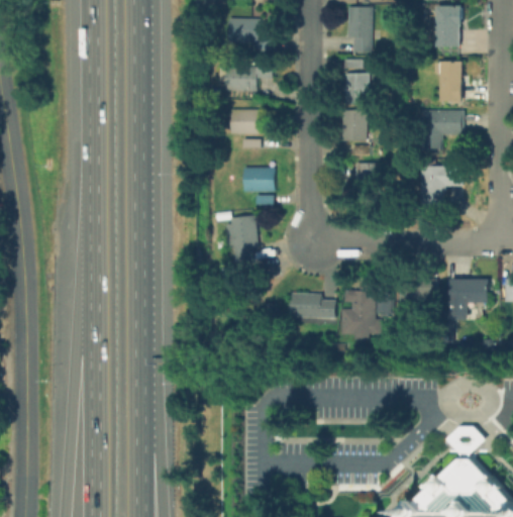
[(438,6),(464,5),(464,25),(463,25),(462,46),(438,45),(438,6)]
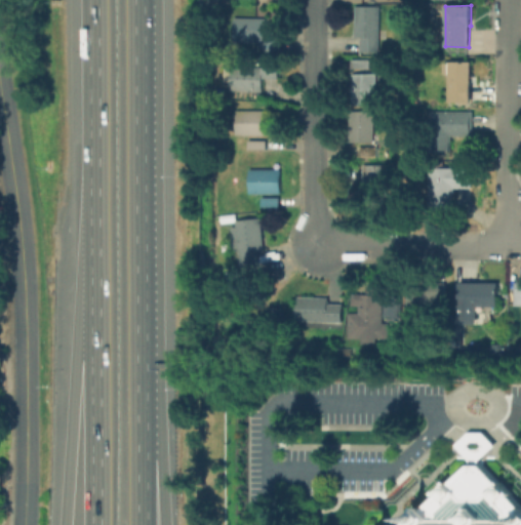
[(358,52),(358,38),(353,38),(353,6),(377,6),(377,52),(358,52)]
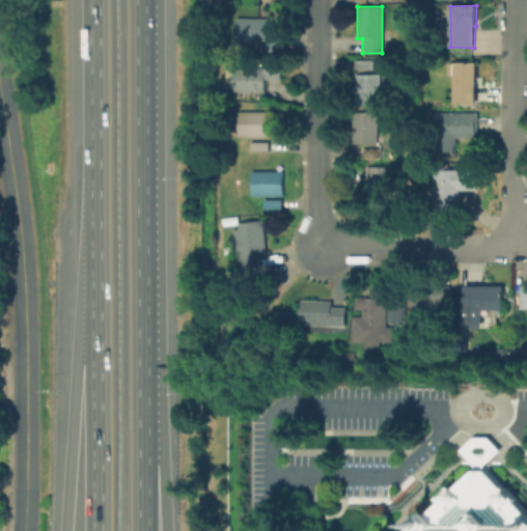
[(232,43),(233,18),(267,19),(267,33),(281,33),(280,51),(264,50),(264,43),(232,43)]
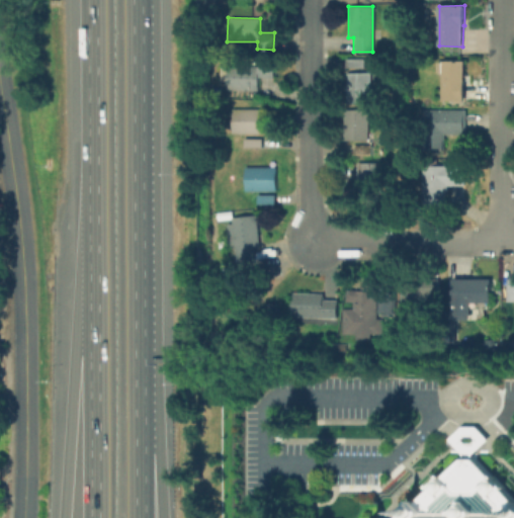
[(344,68),(344,59),(363,59),(363,68),(344,68)]
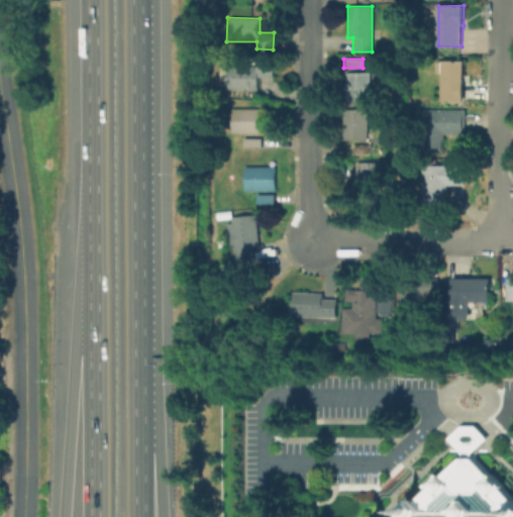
[(226,90),(226,82),(220,81),(220,68),(227,69),(227,66),(255,66),(257,60),(273,61),(272,78),(258,77),(258,91),(226,90)]
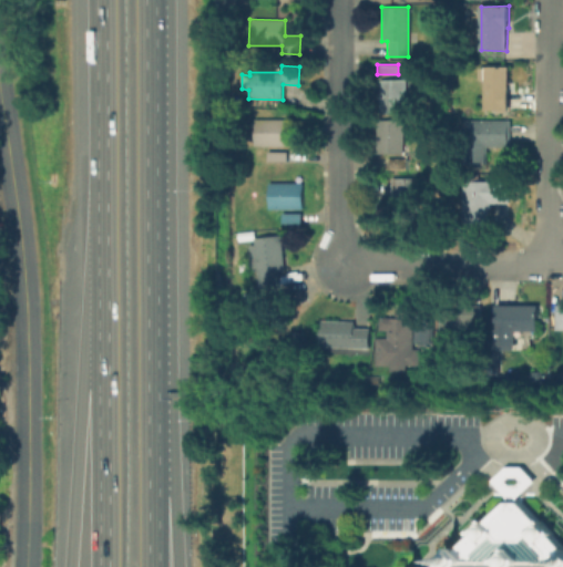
[(487,111),(485,81),(479,81),(479,68),(509,68),(509,111),(487,111)]
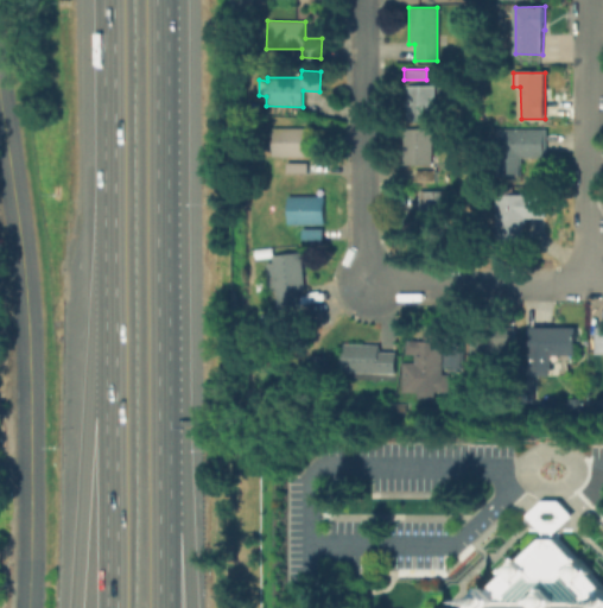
[(405,122),(405,86),(433,86),(433,122),(405,122)]
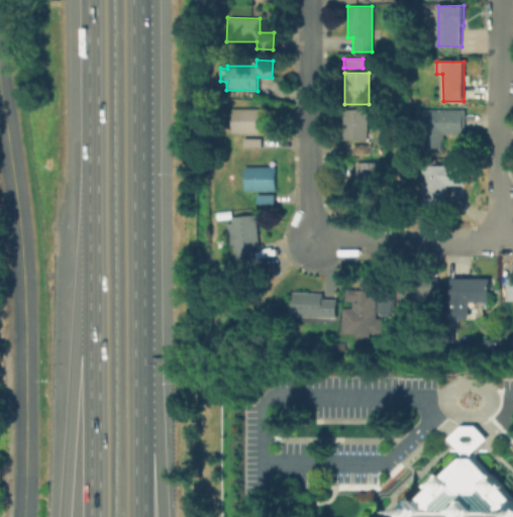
[(211,97),(211,88),(219,88),(219,97),(211,97)]
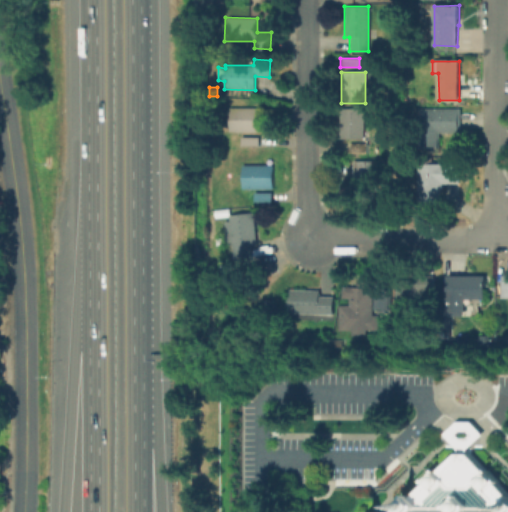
[(402,105),(400,99),(405,95),(408,102),(402,105)]
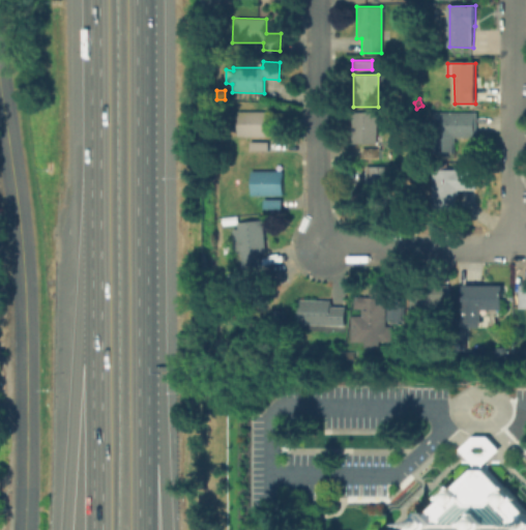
[(238,137),(238,112),(269,112),(269,137),(238,137)]
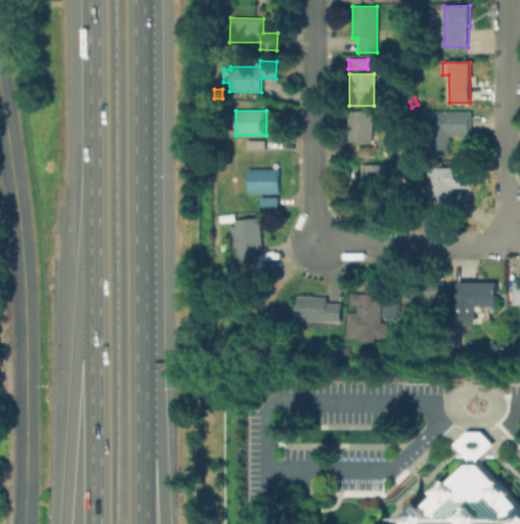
[(347,142),(347,112),(372,112),(372,143),(347,142)]
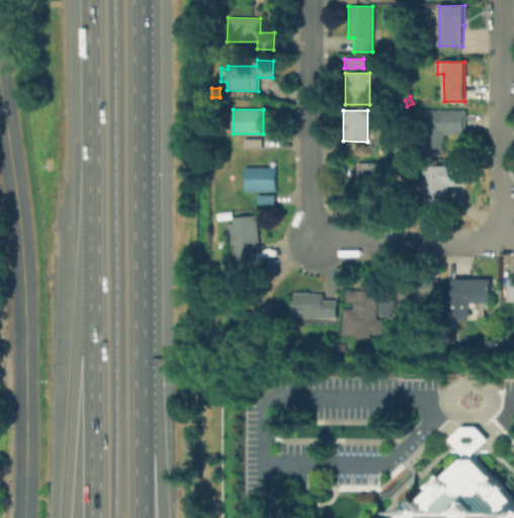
[(424,149),(424,111),(464,111),(463,134),(445,134),(445,149),(424,149)]
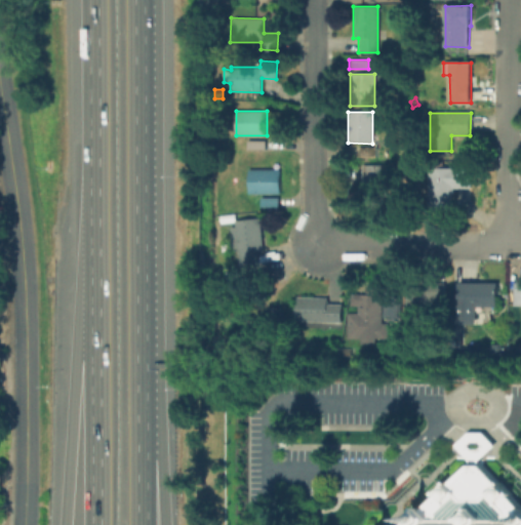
[(247,150),(247,140),(265,142),(265,150),(247,150)]
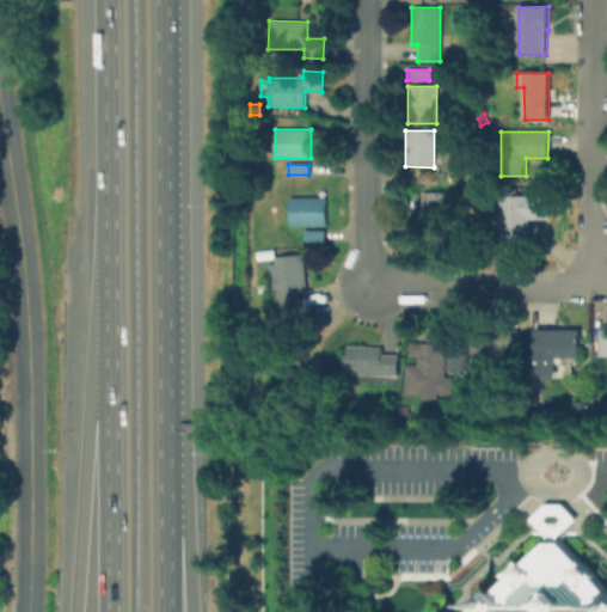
[(417,183),(417,173),(437,173),(437,182),(417,183)]
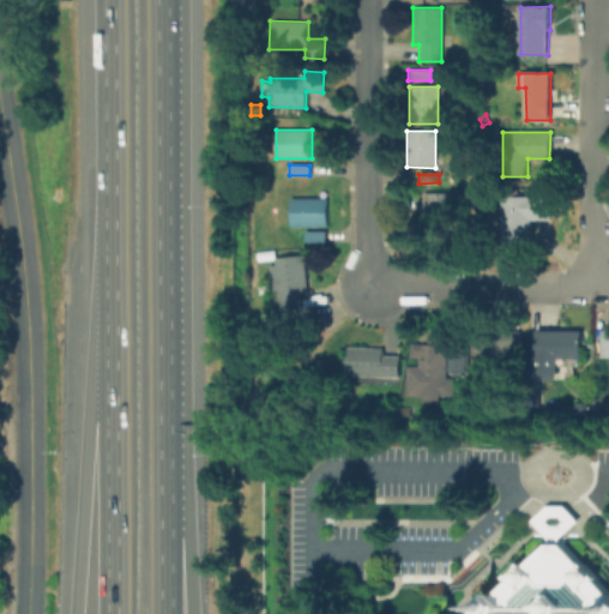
[(500,242),(499,190),(516,190),(516,196),(548,194),(548,221),(529,221),(529,227),(525,227),(526,242),(500,242)]
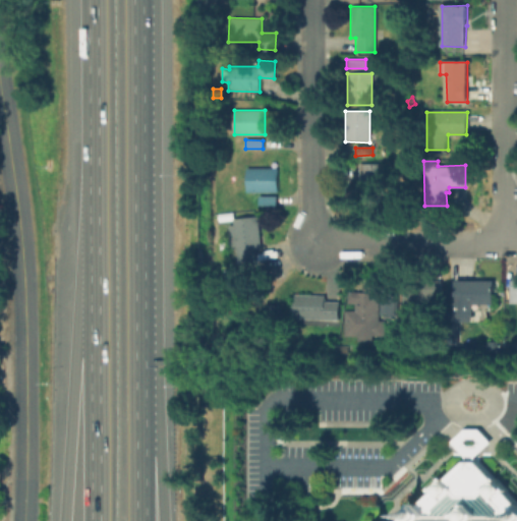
[(357,164),(382,163),(383,195),(358,195),(357,164)]
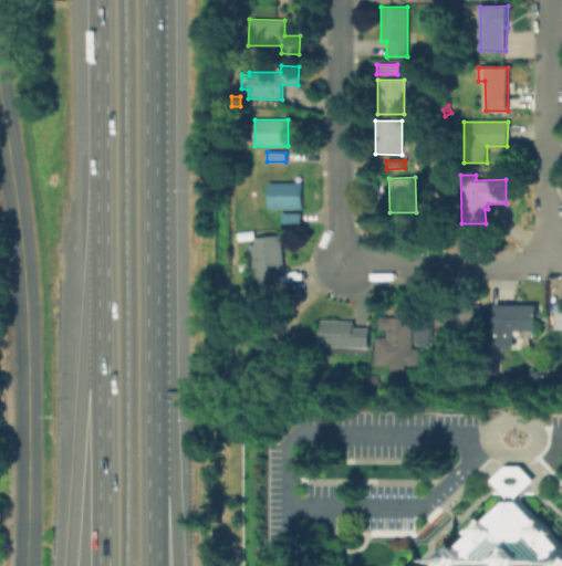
[(267,182),(300,182),(300,209),(267,209),(267,182)]
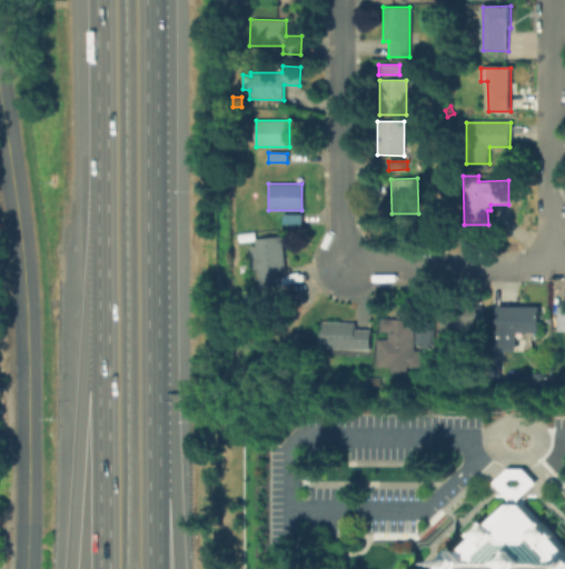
[(377,206),(387,206),(388,226),(377,227),(377,206)]
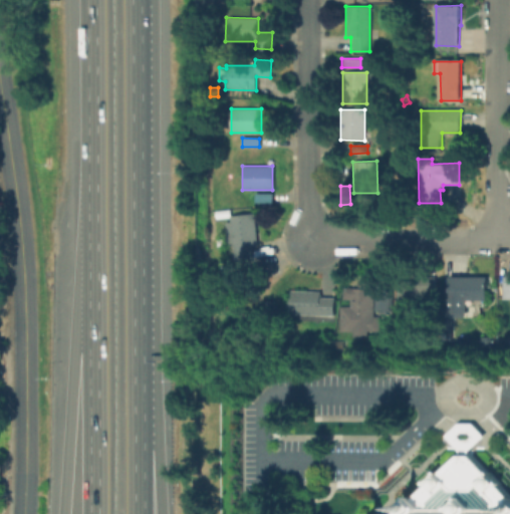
[(408,187),(409,194),(400,195),(400,188),(408,187)]
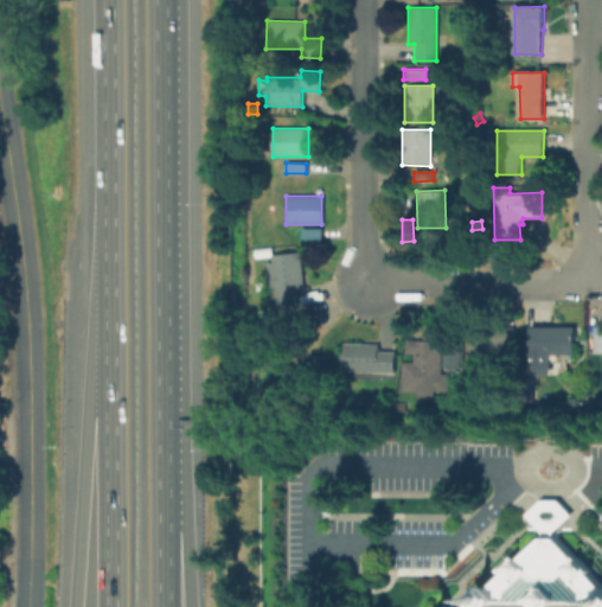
[(300,229),(320,229),(321,240),(300,240),(300,229)]
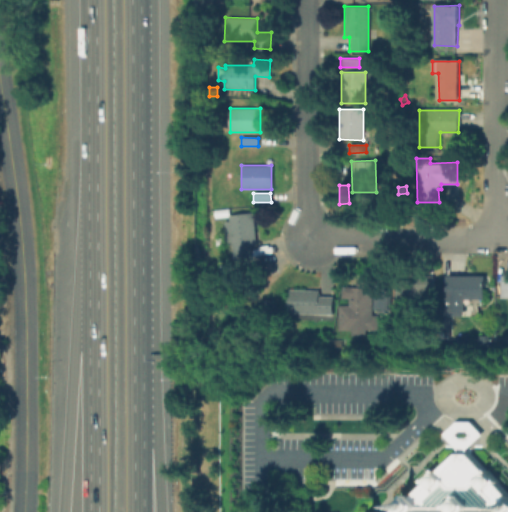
[(229,215),(252,213),(256,242),(250,243),(252,258),(234,260),(232,245),(227,246),(223,222),(229,222),(229,215)]
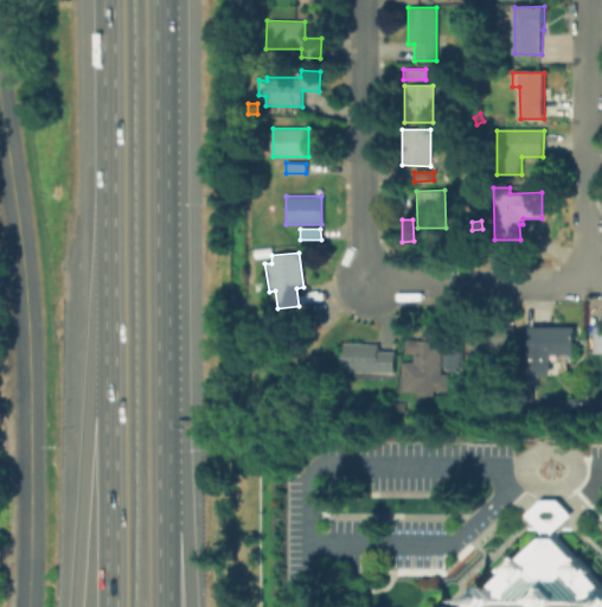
[(601,352),(601,325),(591,325),(590,352),(601,352)]
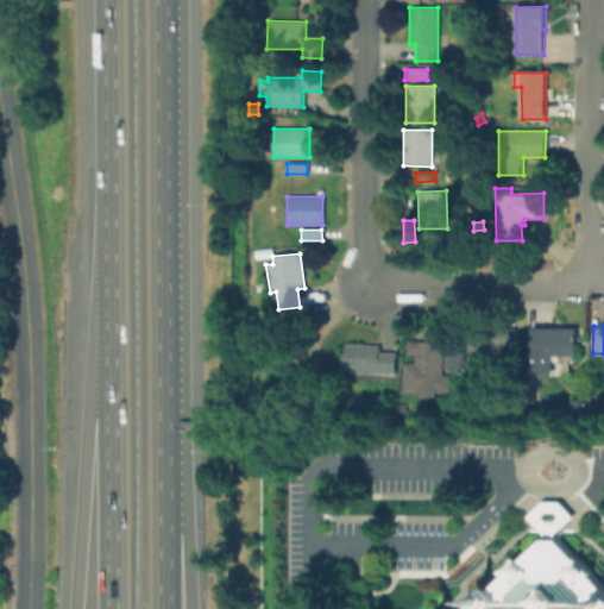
[(472,333),(494,334),(494,328),(514,328),(514,350),(497,350),(496,375),(470,374),(470,358),(471,358),(472,333)]
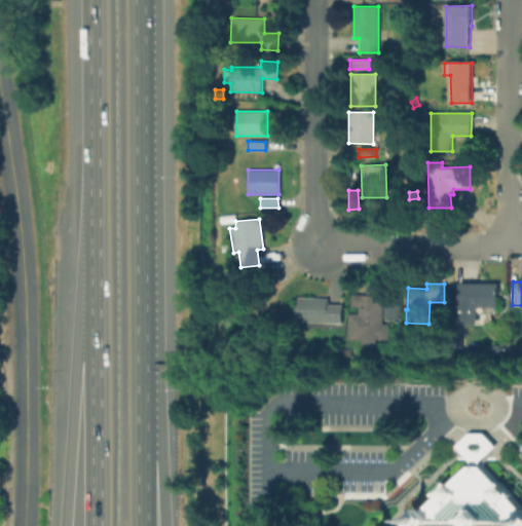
[(460,285),(498,285),(498,308),(479,308),(479,326),(459,326),(460,285)]
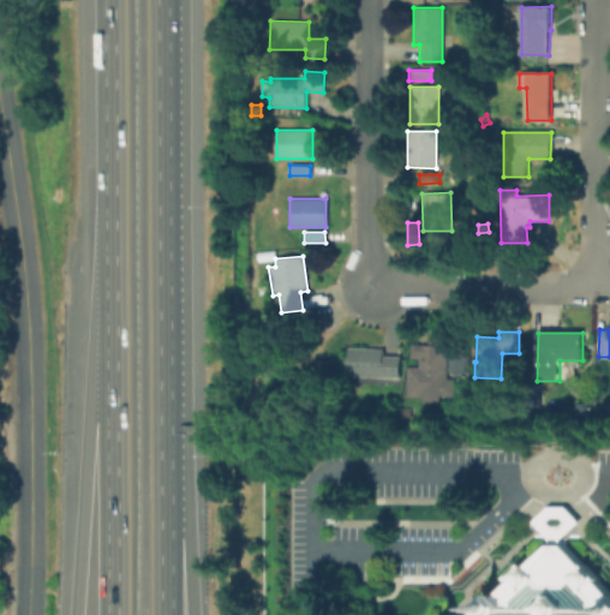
[(426,345),(426,338),(447,338),(447,380),(454,380),(455,399),(440,399),(440,404),(422,404),(422,399),(407,399),(406,368),(418,368),(418,360),(410,360),(408,345),(426,345)]
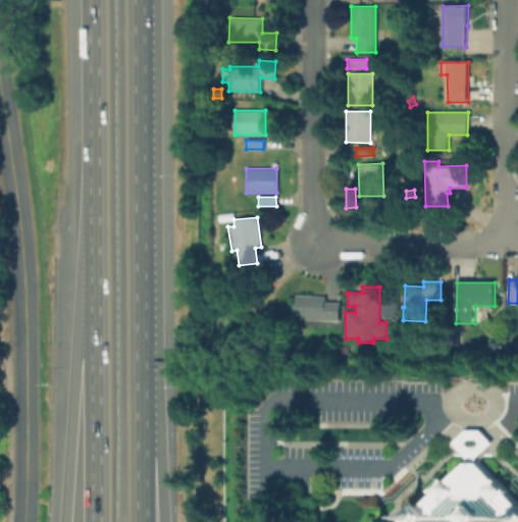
[(380,294),(395,294),(395,317),(393,317),(393,320),(383,320),(382,317),(381,317),(380,294)]
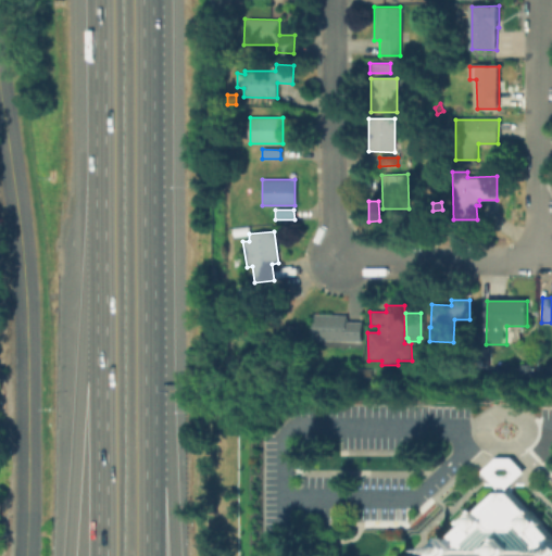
[(312,314),(345,316),(345,321),(361,323),(360,341),(311,340),(312,314)]
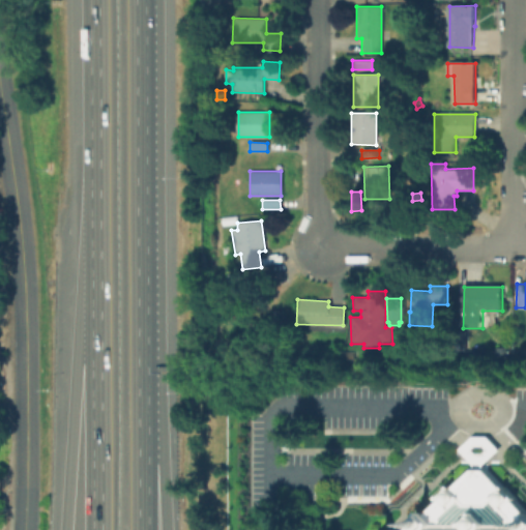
[(504,348),(504,357),(494,356),(494,348),(504,348)]
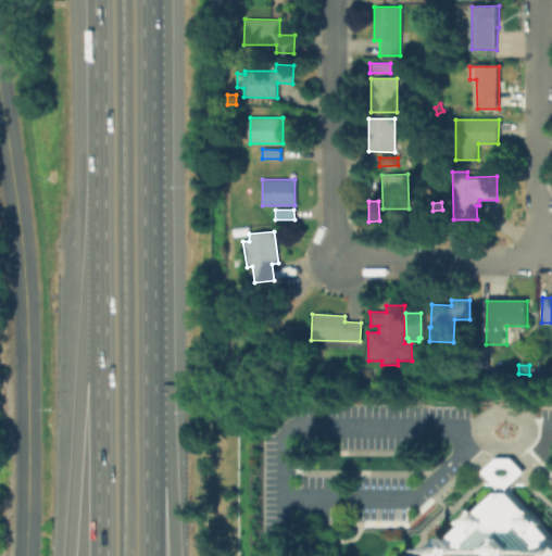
[(493,490),(493,485),(478,470),(491,457),(507,456),(521,470),(505,485),(506,490),(493,490)]
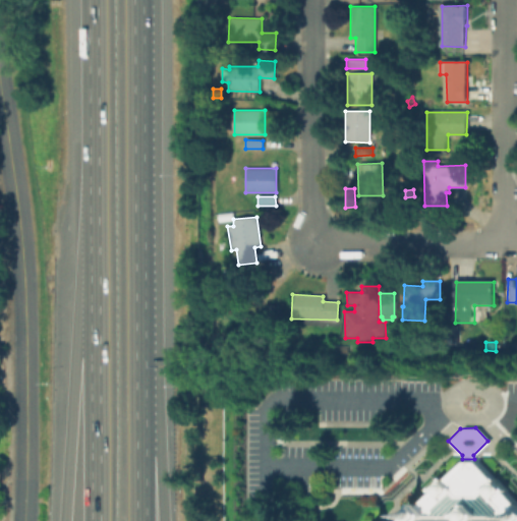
[(474,459),(462,459),(443,478),(441,476),(428,488),(431,490),(416,505),(414,502),(402,515),(403,517),(399,520),(516,520),(516,505),(504,490),(506,488),(494,476),(493,478),(474,459)]
